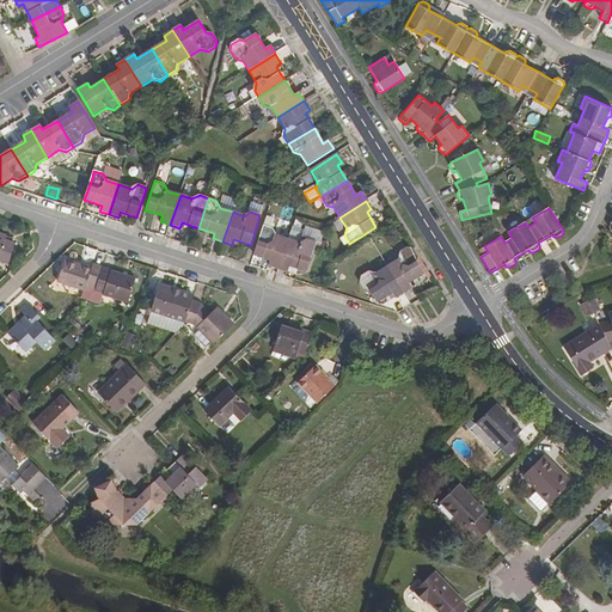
[(263,226),(254,255),(270,261),(268,267),(277,269),(288,239),(276,236),(273,230),(263,226)]
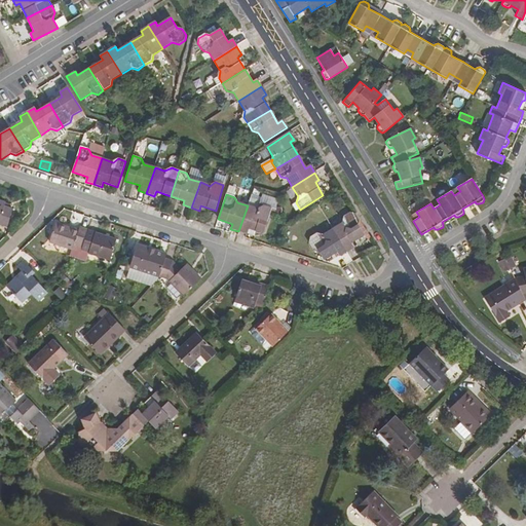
[(250,198),(248,205),(259,209),(261,201),(250,198)]
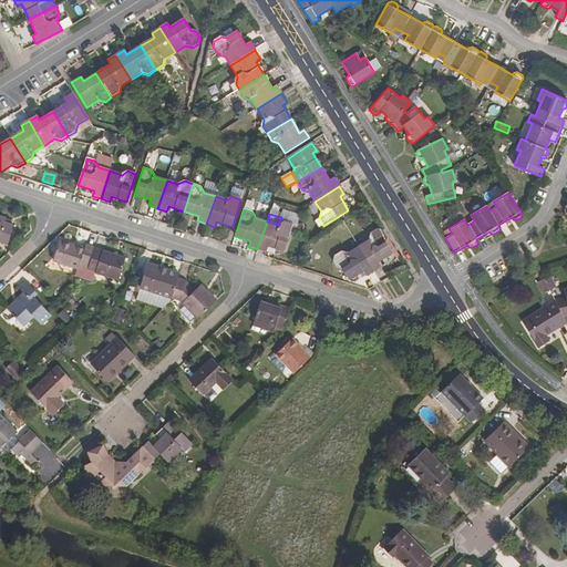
[(0,240),(7,244),(13,225),(8,223),(4,222),(6,217),(0,215),(0,240)]
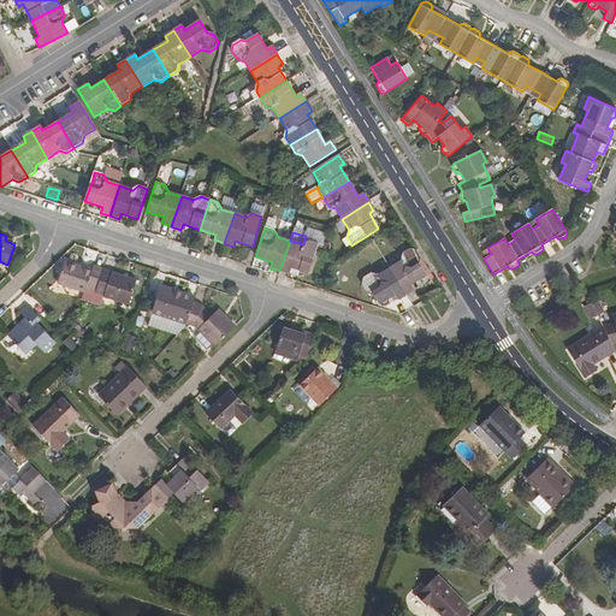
[(290,241),(279,271),(289,274),(291,268),(308,274),(318,244),(309,242),(303,244),(290,241)]
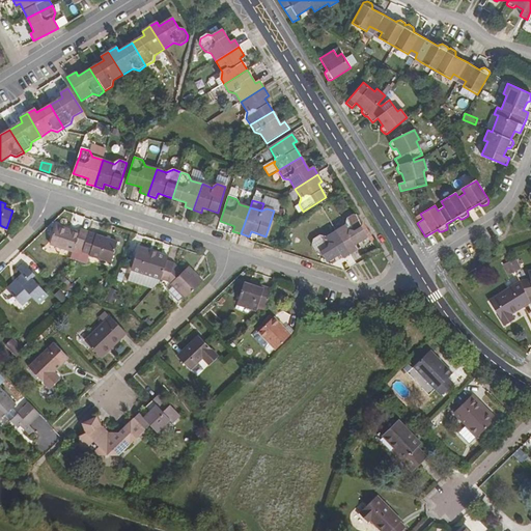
[(336,231),(351,255),(357,250),(355,247),(368,238),(362,227),(363,223),(359,216),(353,216),(346,220),(345,226),(336,231)]
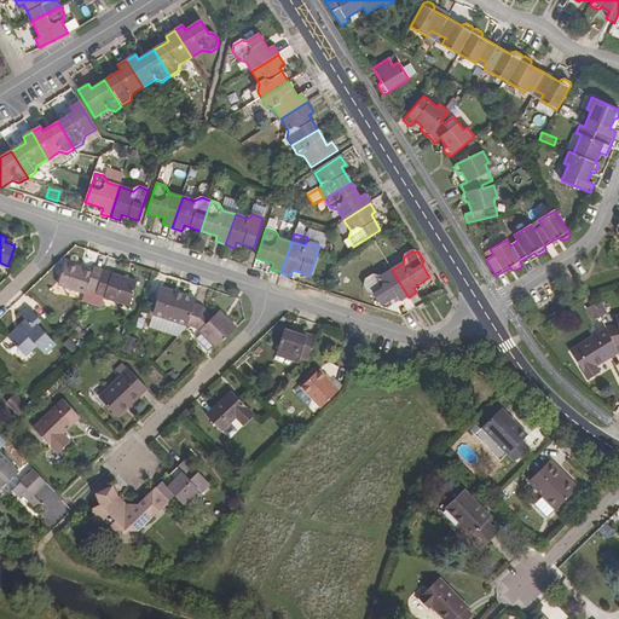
[(64,262),(57,284),(85,294),(87,287),(96,290),(103,270),(92,266),(91,271),(64,262)]
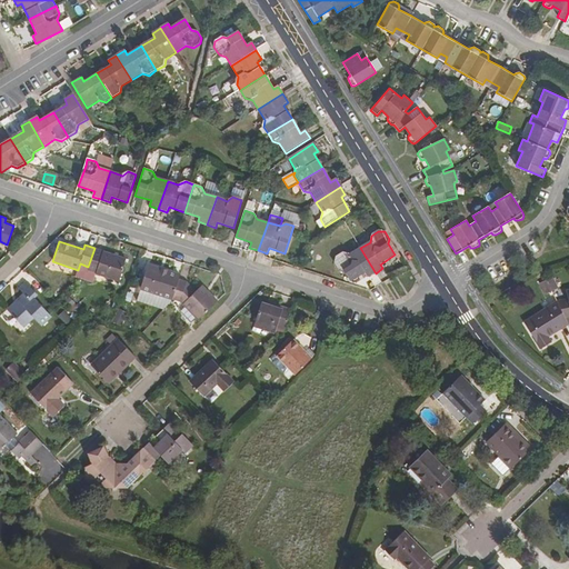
[(88,267),(87,270),(96,272),(96,273),(117,281),(125,259),(95,248),(88,267)]
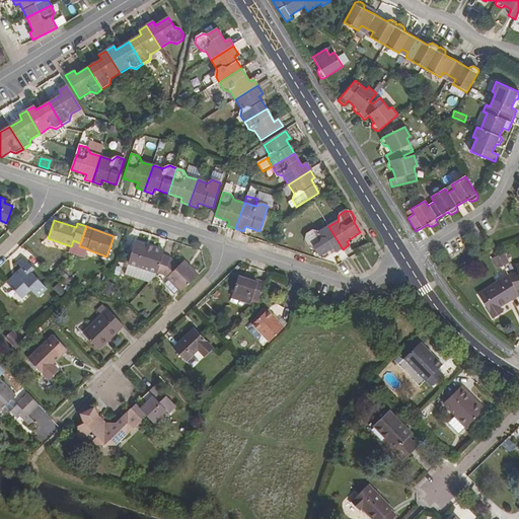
[(332,249),(336,254),(343,249),(328,226),(318,232),(312,231),(305,235),(304,241),(308,246),(313,247),(319,257),(332,249)]
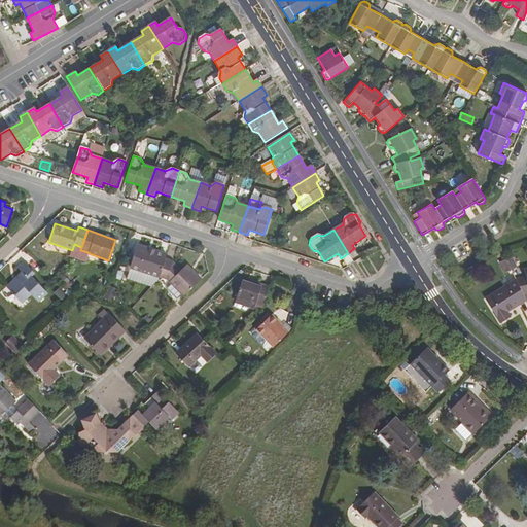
[(136,245),(129,268),(160,278),(165,259),(167,255),(136,245)]
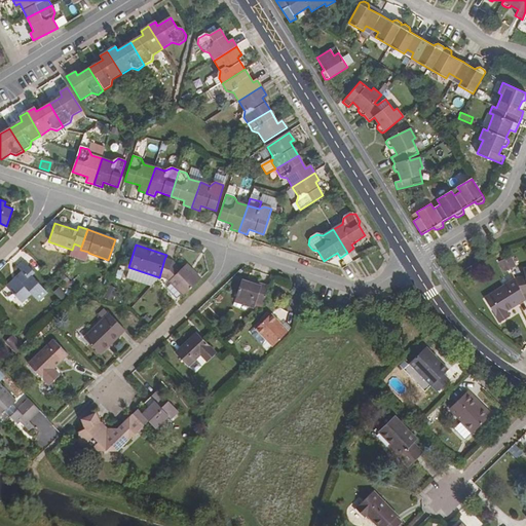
[(502,271),(515,265),(510,256),(497,261),(502,271)]
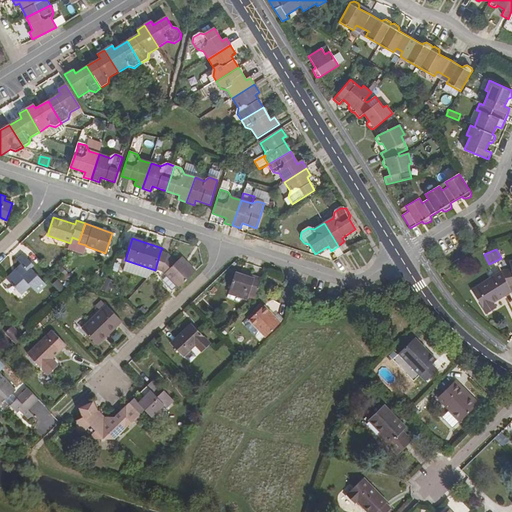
[(160,252),(155,270),(160,271),(177,289),(195,272),(188,264),(186,266),(180,259),(175,264),(172,267),(165,260),(167,255),(160,252)]
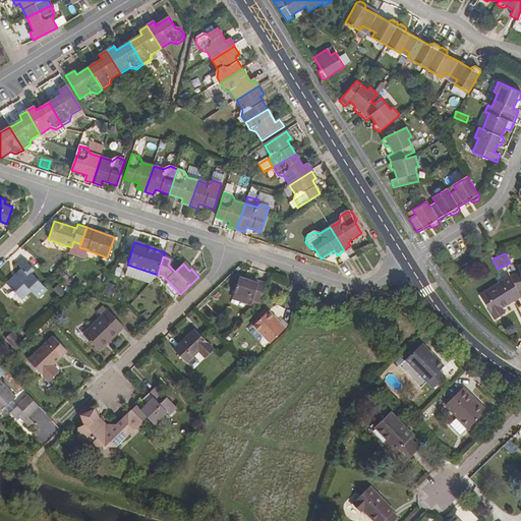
[(23,258),(17,265),(21,269),(6,283),(21,299),(31,290),(38,297),(47,289),(31,272),(34,269),(23,258)]
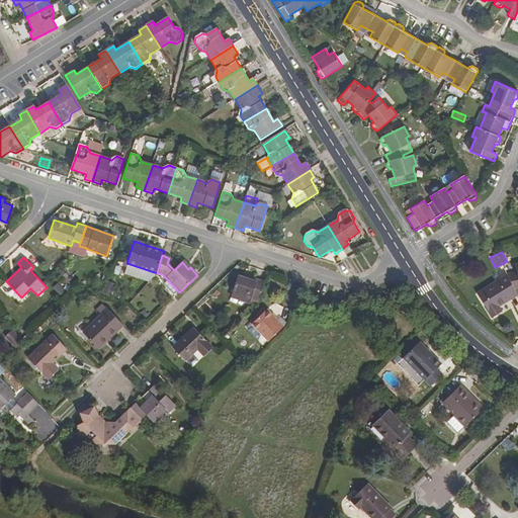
[(174,270),(177,267),(169,258),(167,263),(174,270)]
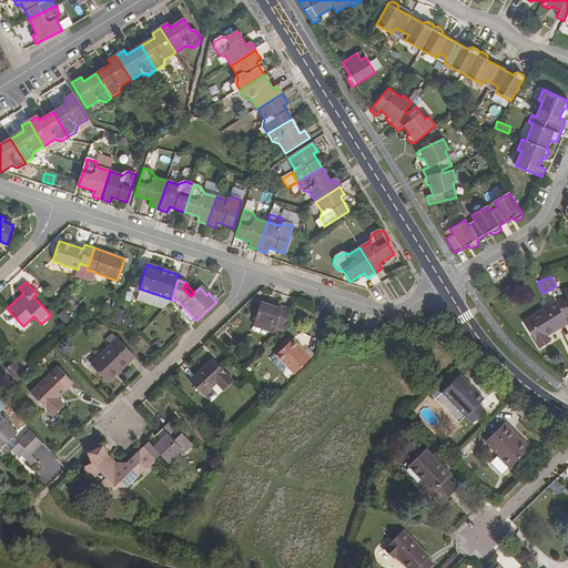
[(556,301),(564,317),(567,315),(567,290),(565,291),(566,298),(556,301)]
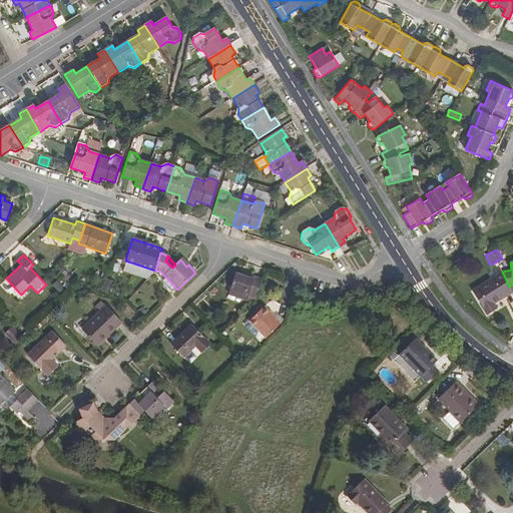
[(472,290),(485,312),(495,306),(494,304),(492,301),(510,289),(509,287),(502,272),(472,290)]
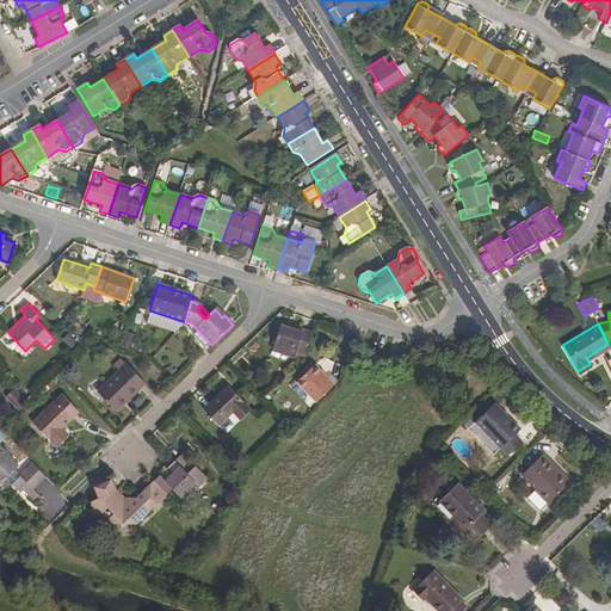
[(281,326),(273,351),(295,358),(297,351),(307,353),(313,334),(292,327),(292,329),(281,326)]
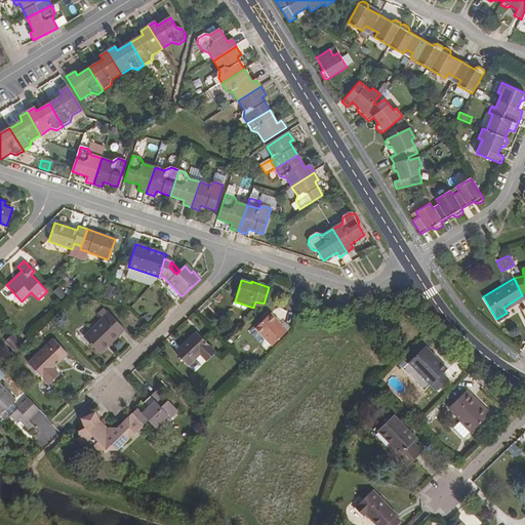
[(503,308),(506,311),(524,299),(522,295),(503,308)]
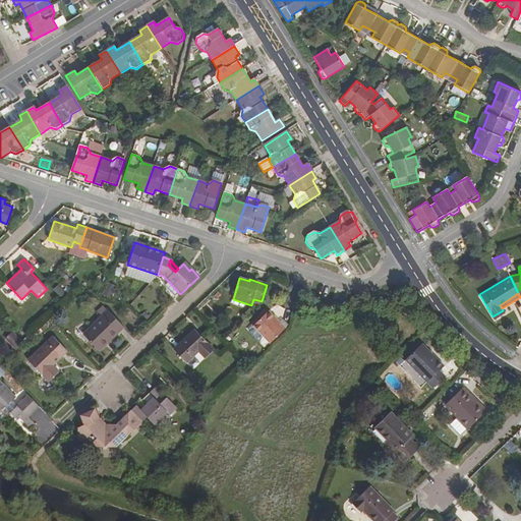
[(83,335),(100,351),(124,328),(108,310),(83,335)]
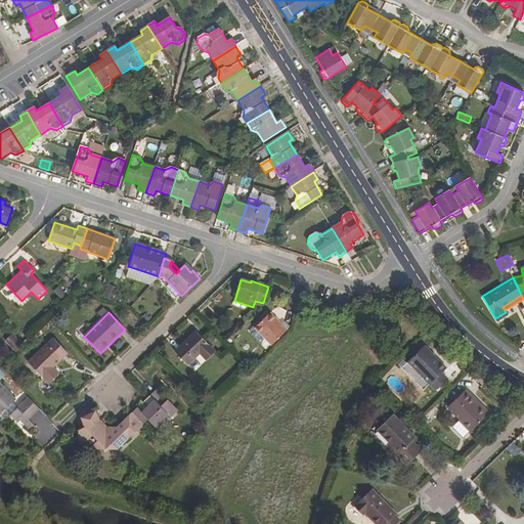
[(256,328),(272,346),(288,332),(271,313),(256,328)]
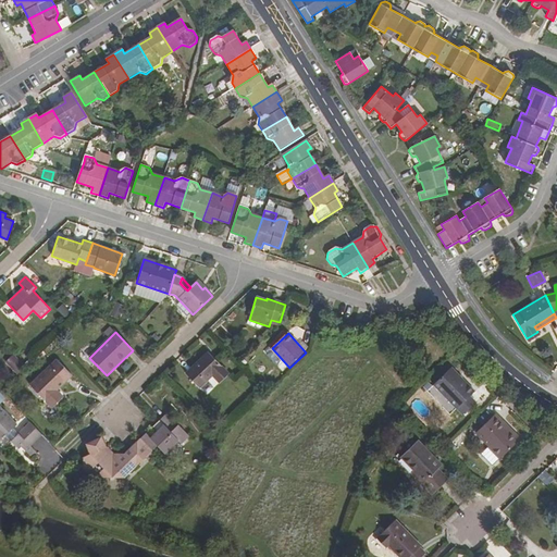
[(185,374),(199,388),(212,376),(219,384),(229,375),(208,353),(185,374)]
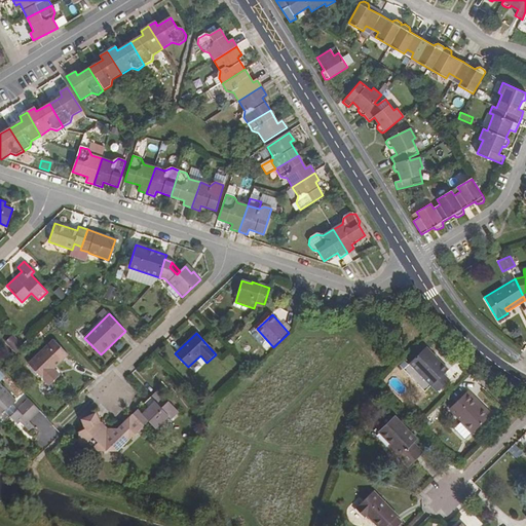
[(10,334),(3,341),(15,353),(23,345),(10,334)]
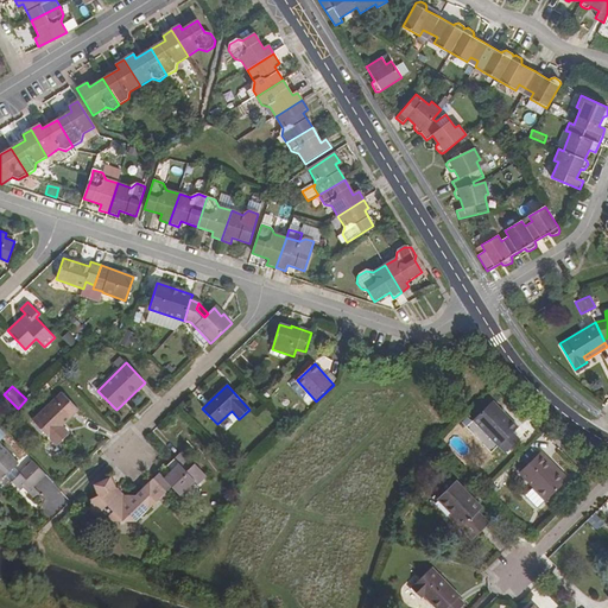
[(33,420),(57,445),(69,435),(62,428),(78,411),(62,393),(33,420)]
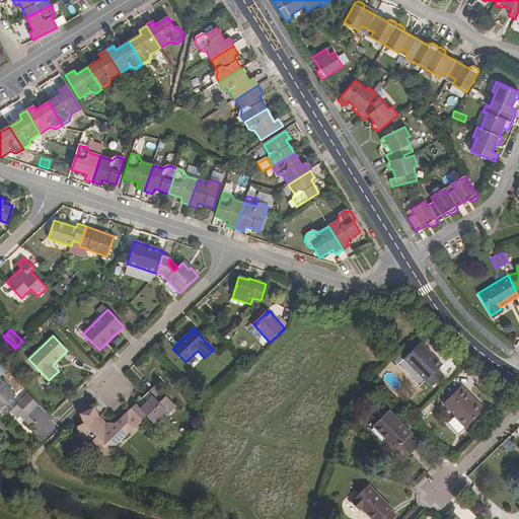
[(404,358),(431,386),(443,375),(437,369),(442,364),(421,342),(404,358)]
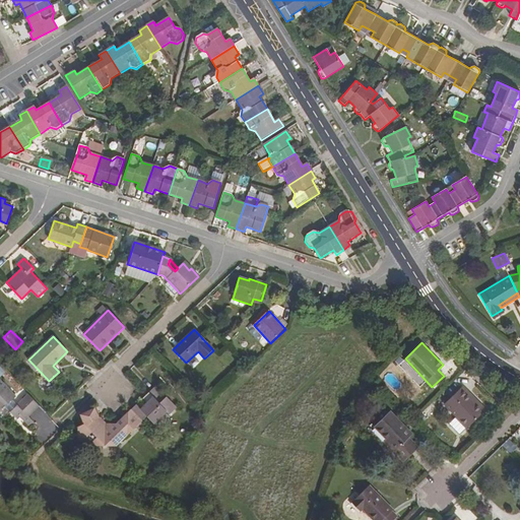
[(18,416),(24,424),(29,419),(27,417),(16,405),(11,400),(14,397),(0,382),(0,409),(3,407),(15,419),(18,416)]
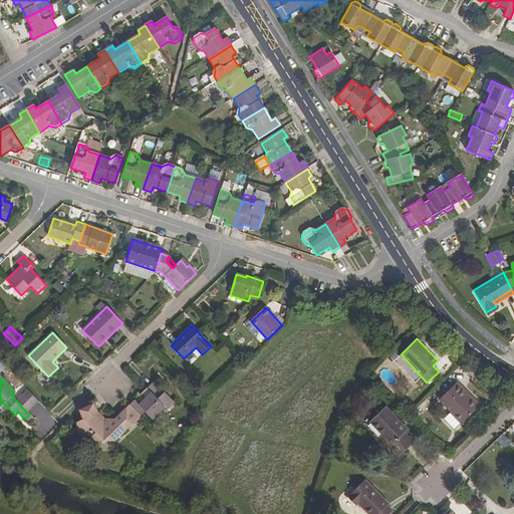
[(439,399),(461,422),(477,407),(463,393),(466,390),(457,380),(439,399)]
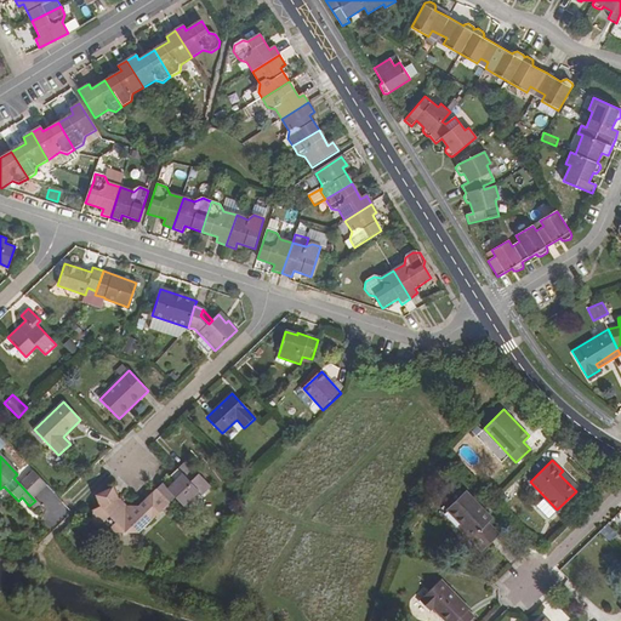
[(186,462),(177,471),(188,484),(198,476),(186,462)]
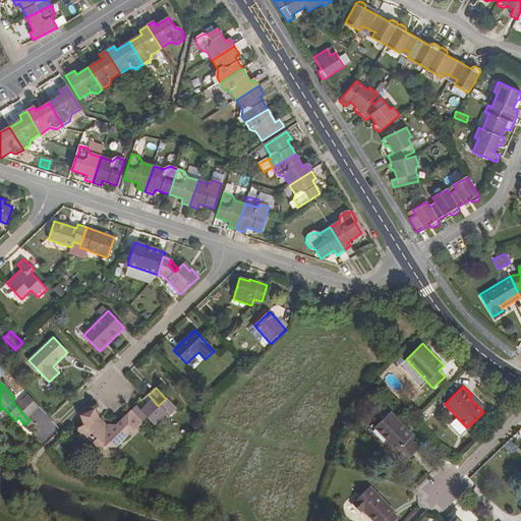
[(130,412),(141,423),(147,418),(153,425),(166,413),(169,417),(176,410),(166,399),(158,406),(149,395),(146,398),(142,401),(146,405),(139,411),(135,406),(130,412)]
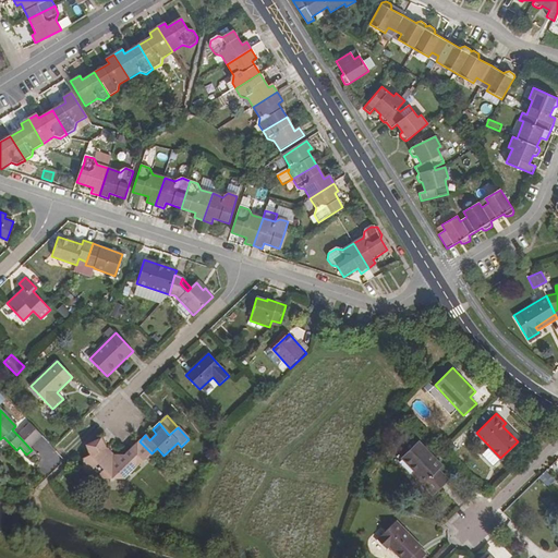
[(506,423),(502,426),(518,441),(521,438),(506,423)]
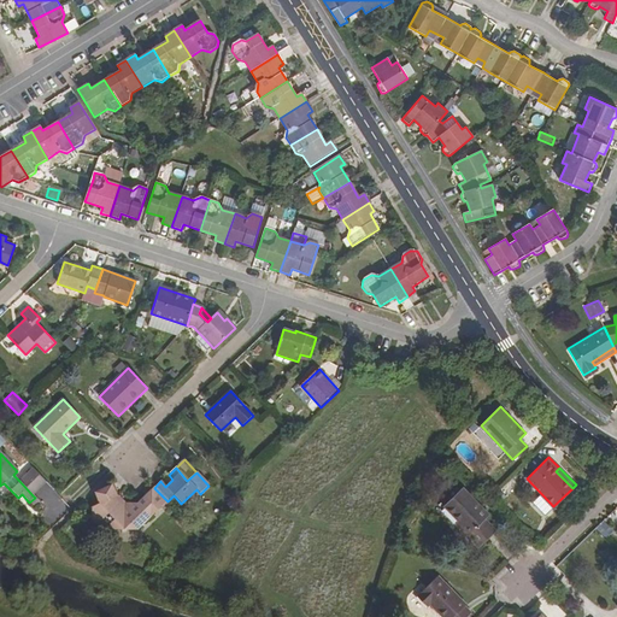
[(19,481),(33,495),(46,483),(33,469),(19,481)]
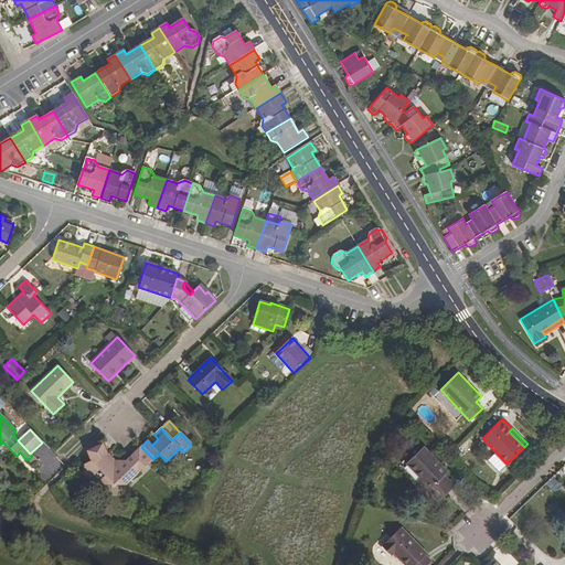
[(84,465),(84,471),(92,471),(100,478),(100,480),(102,486),(125,486),(153,459),(141,447),(125,462),(114,462),(104,452),(103,445),(93,450),(88,455),(92,461),(84,465)]
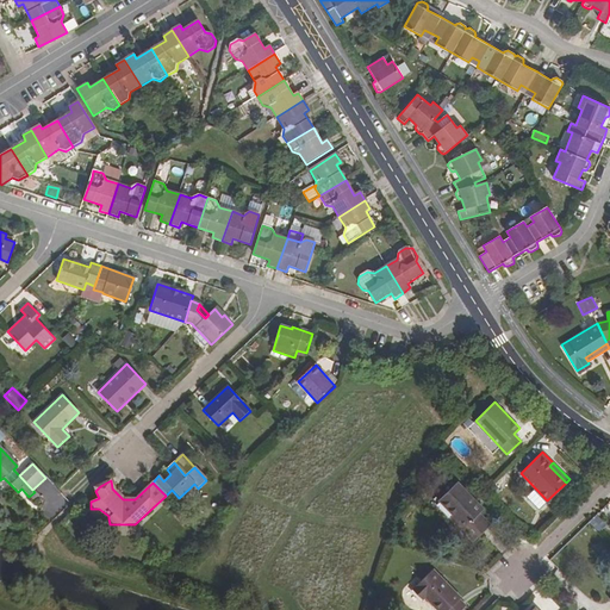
[(462,530),(473,542),(491,526),(479,514),(483,510),(458,483),(440,502),(465,528),(462,530)]
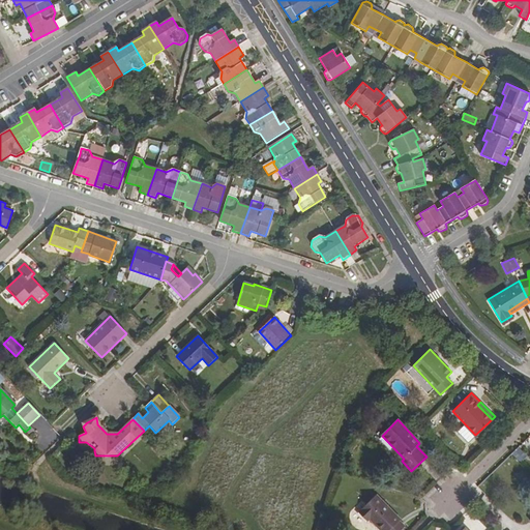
[(401,529),(405,526),(400,521),(401,520),(377,494),(358,511),(367,521),(370,519),(381,529),(401,529)]
